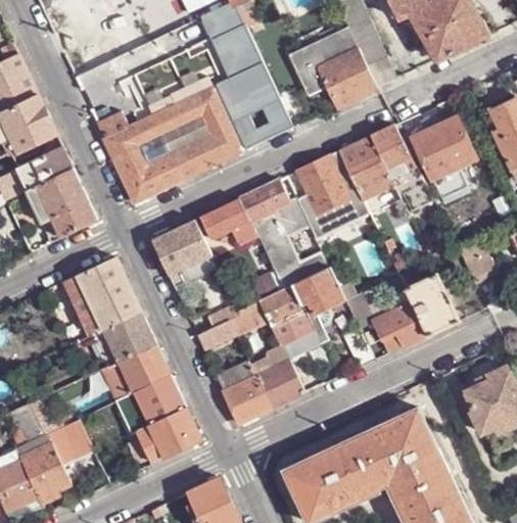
[(250,0),(235,0),(233,1),(237,10),(243,27),(260,19),(250,0)]
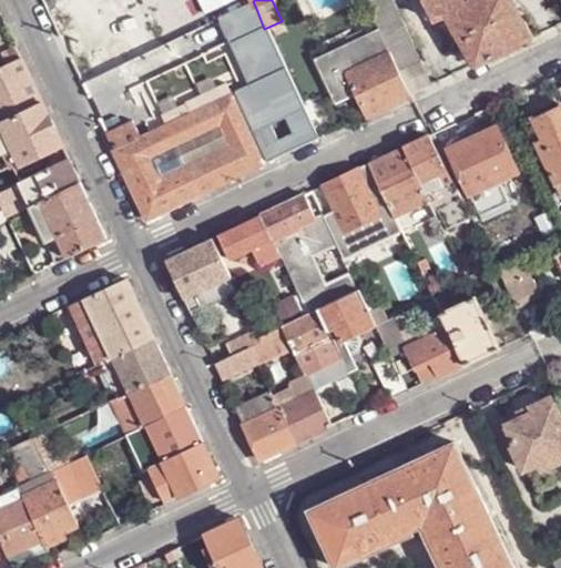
[(406,95),(427,85),(387,0),(360,0),(375,29),(406,95)]
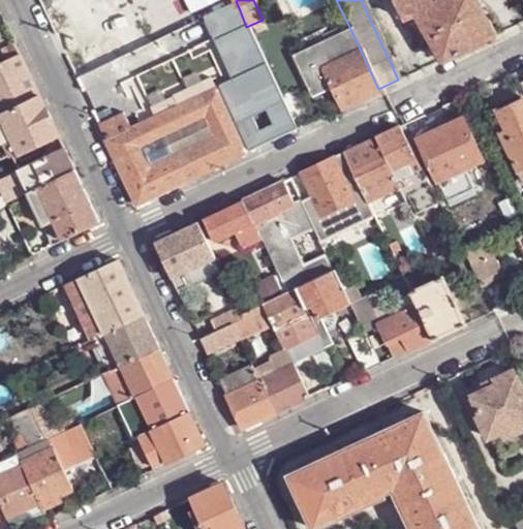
[(440,60),(491,35),(472,0),(390,0),(399,19),(412,12),(432,44),(440,60)]
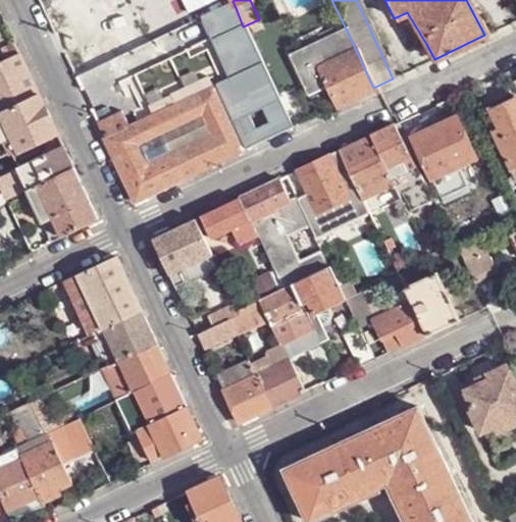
[(243,27),(237,10),(204,25),(226,76),(237,72),(259,61),(243,27)]
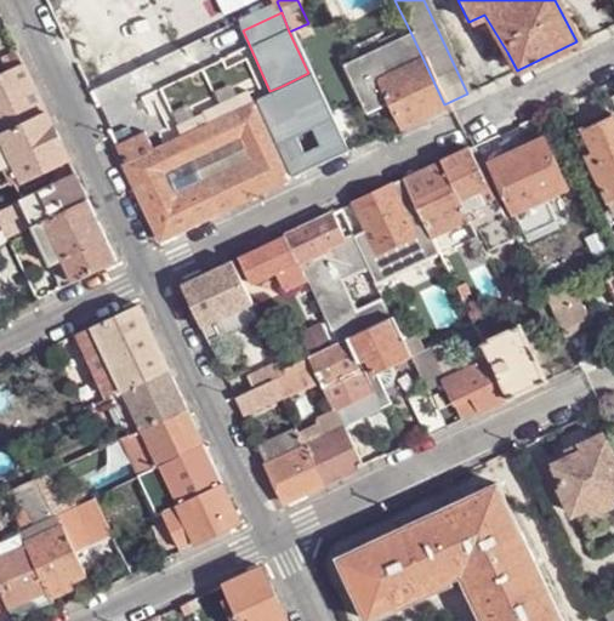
[(398,125),(444,104),(410,32),(345,64),(362,107),(385,96),(390,104),(398,125)]
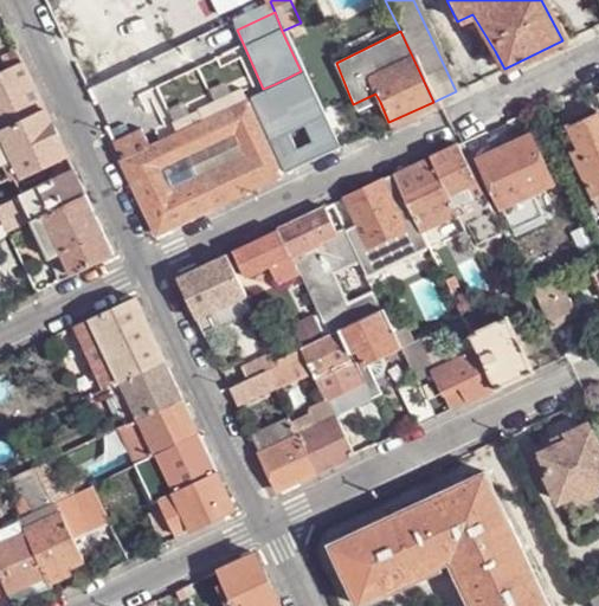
[(19,62),(12,47),(0,52),(0,59),(4,68),(19,62)]
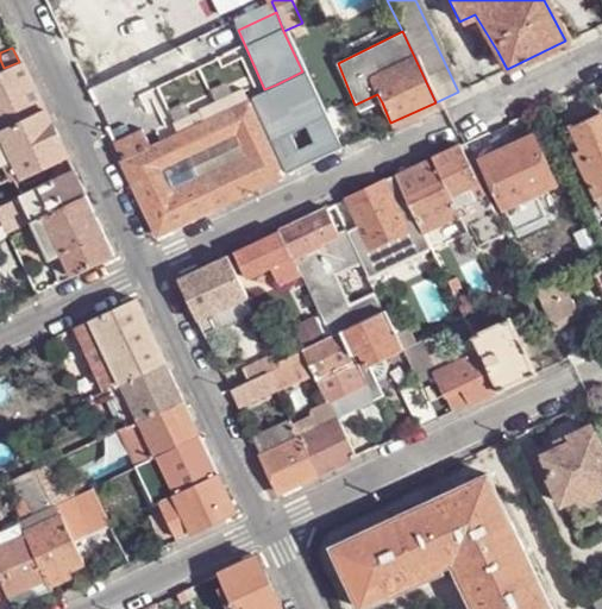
[(507,69),(497,51),(475,62),(483,80),(507,69)]
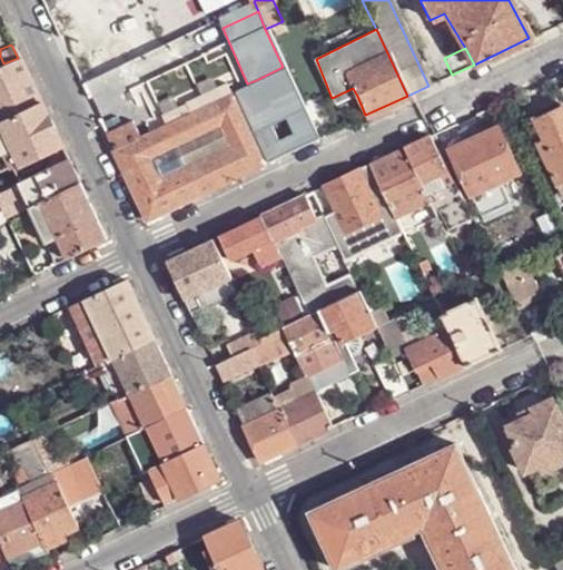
[(0,130),(16,164),(23,179),(66,158),(18,58),(3,64),(0,65),(0,130)]
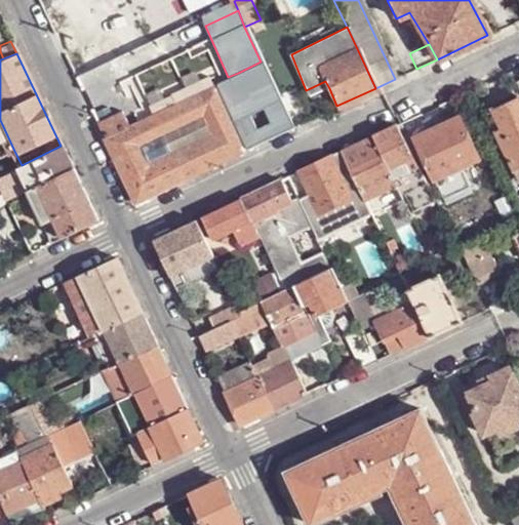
[(269,137),(291,127),(261,62),(238,73),(245,89),(269,137)]
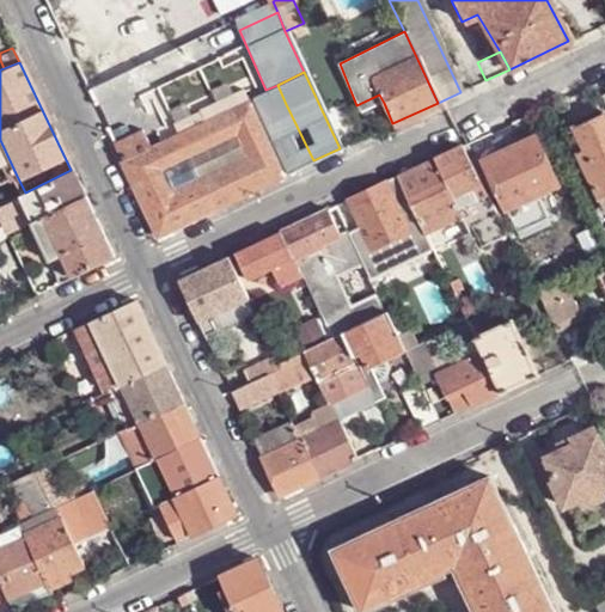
[(154,236),(283,175),(257,116),(249,99),(246,101),(240,87),(187,112),(193,126),(148,147),(139,129),(110,142),(154,236)]
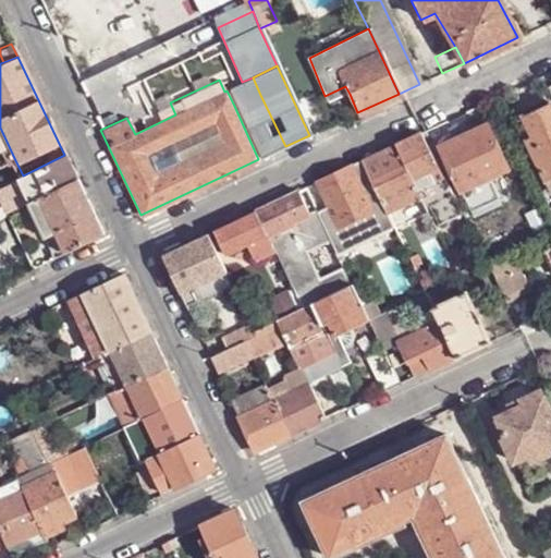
[(285,146),(260,95),(234,106),(258,159),(285,146)]
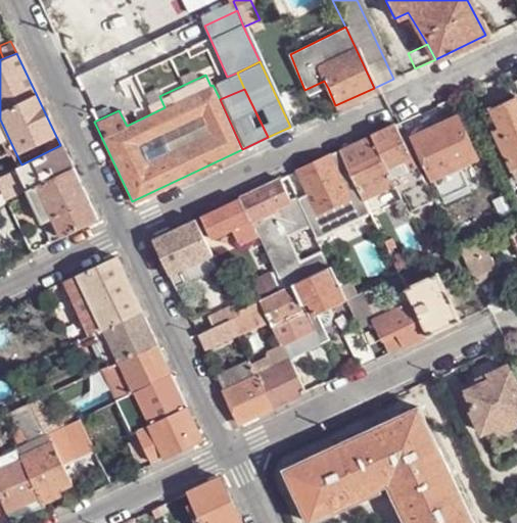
[(510,170),(516,165),(516,98),(516,96),(482,111),(496,139),(510,170)]
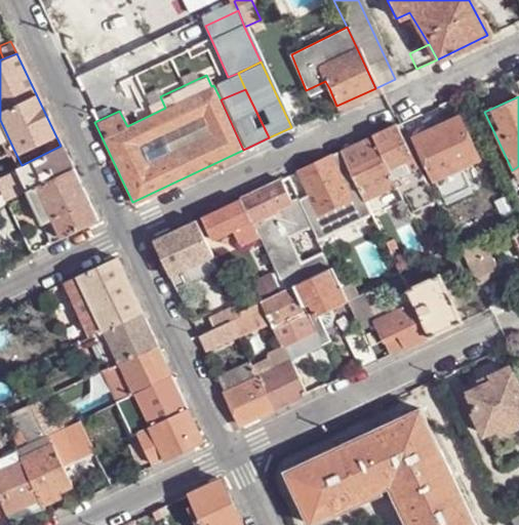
[(477,159),(456,117),(411,137),(432,179),(477,159)]
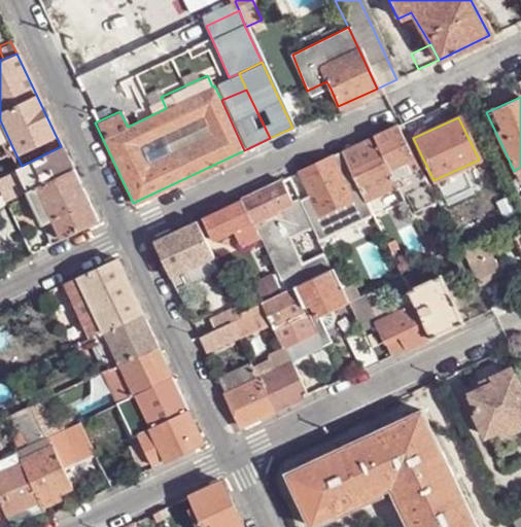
[(0,157),(14,151),(0,120),(0,157)]
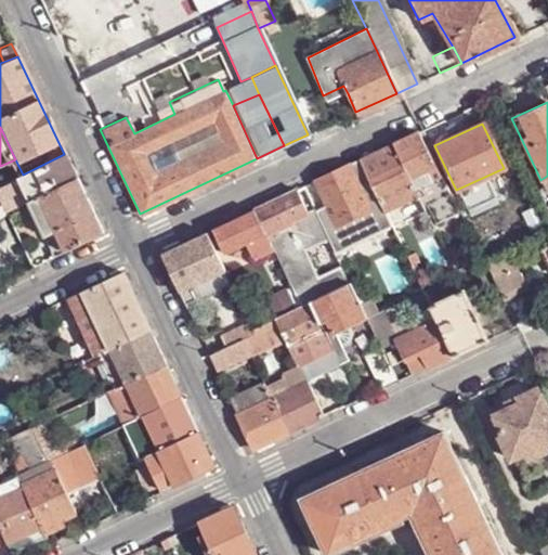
[(456,211),(416,132),(391,145),(416,197),(422,210),(429,224),(456,211)]
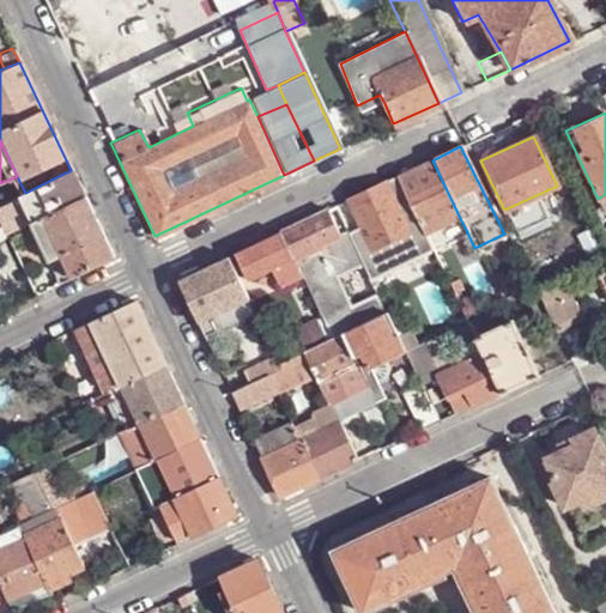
[(432,161),(397,177),(419,223),(424,235),(460,218),(432,161)]
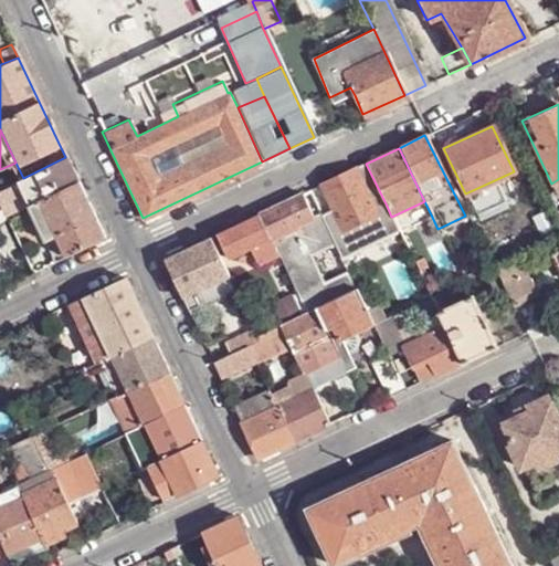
[(339,258),(386,236),(375,211),(387,206),(366,164),(318,186),(330,209),(319,216),(327,232),(339,258)]
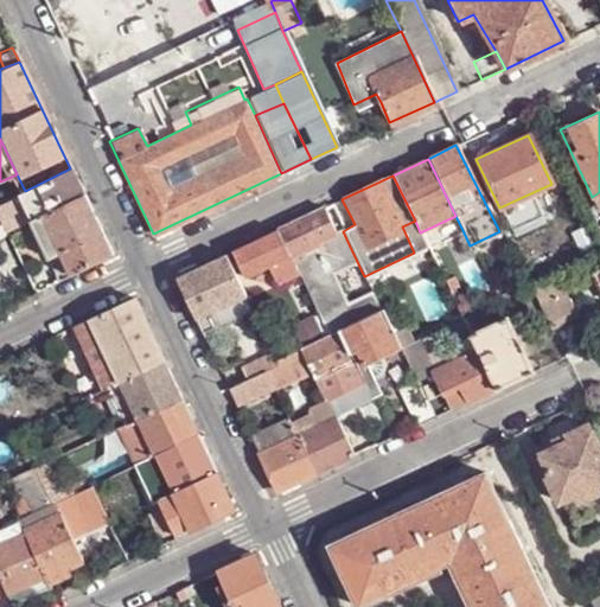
[(29,217),(49,257),(58,253),(66,274),(110,253),(82,193),(29,217)]
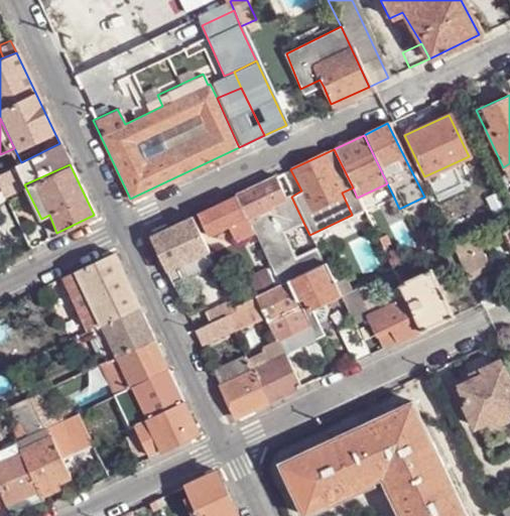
[(273,177),(235,196),(245,218),(267,207),(274,223),(298,212),(291,197),(284,199),(273,177)]
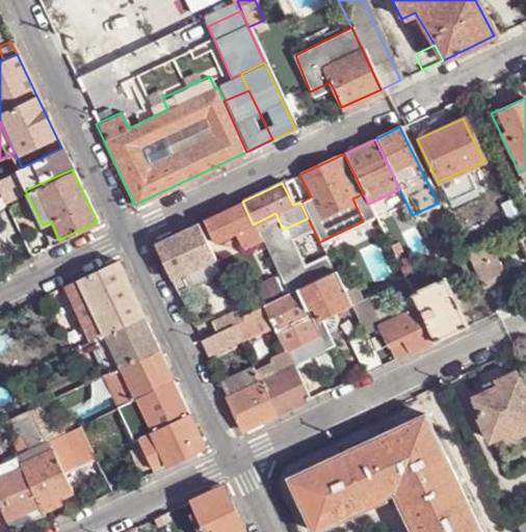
[(405,202),(399,189),(368,204),(375,217),(405,202)]
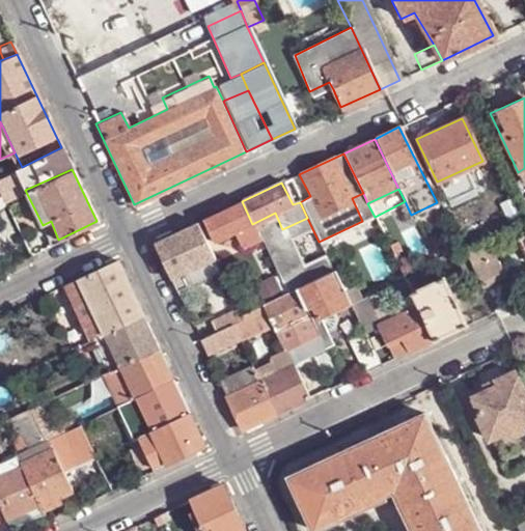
[(242,201),(201,220),(212,243),(252,224),(242,201)]
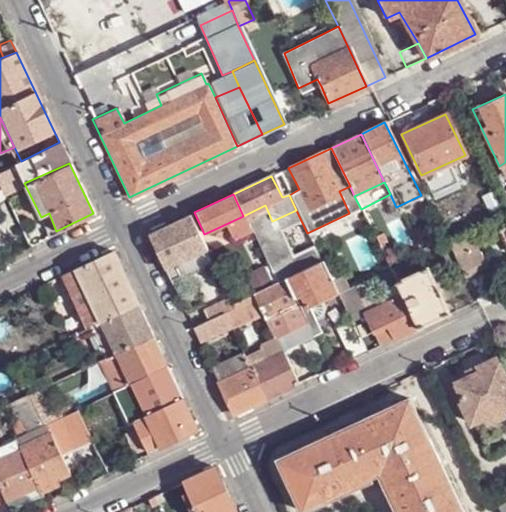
[(265,205),(243,216),(252,233),(273,223),(272,221),(265,205)]
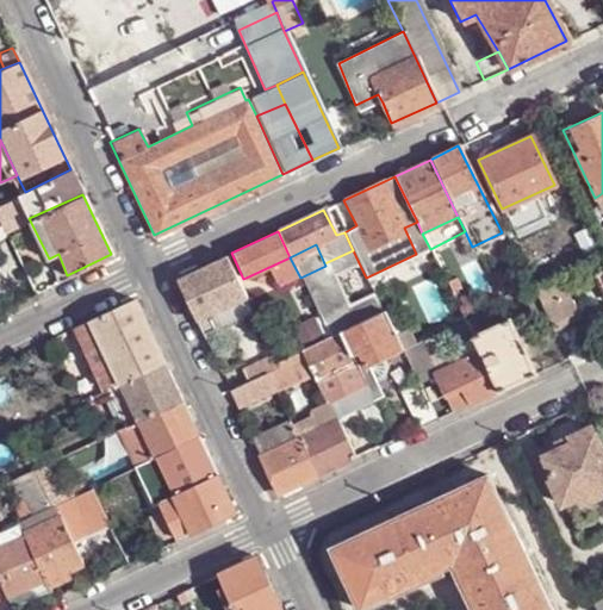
[(57,279),(67,275),(58,254),(49,259),(57,279)]
